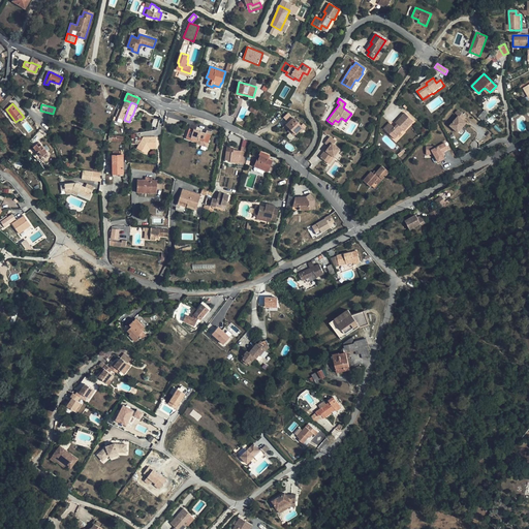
[(128,109),(123,106),(122,111),(120,110),(119,110),(116,117),(119,118),(124,120),(128,109)]
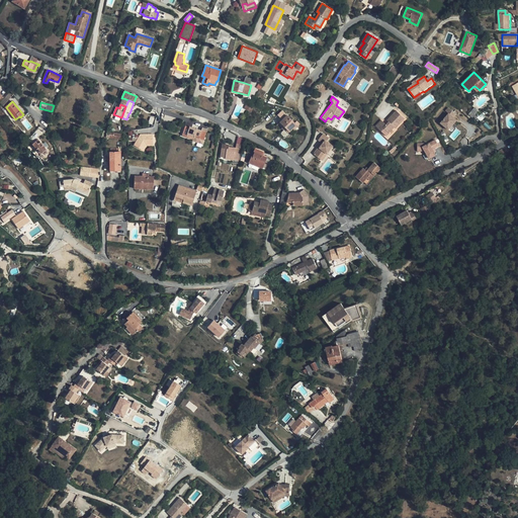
[(457,119),(454,117),(456,114),(448,107),(445,110),(448,112),(439,123),(448,131),(457,119)]
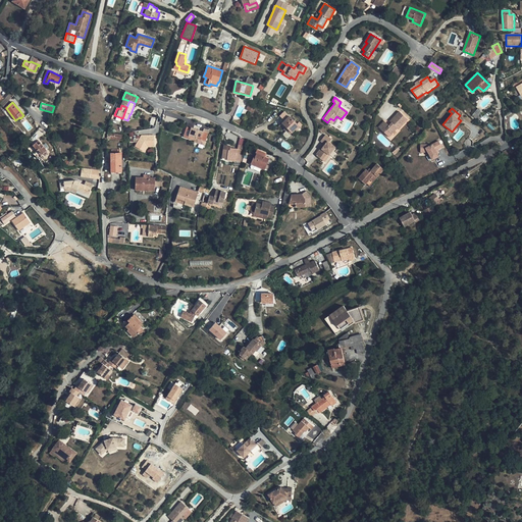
[(485,114),(479,108),(472,115),(478,121),(485,114)]
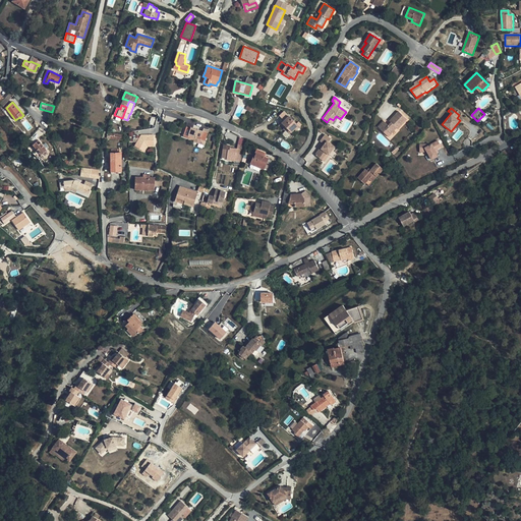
[(397,130),(407,120),(398,112),(389,121),(391,123),(388,126),(383,121),(377,126),(388,137),(396,128),(397,130)]
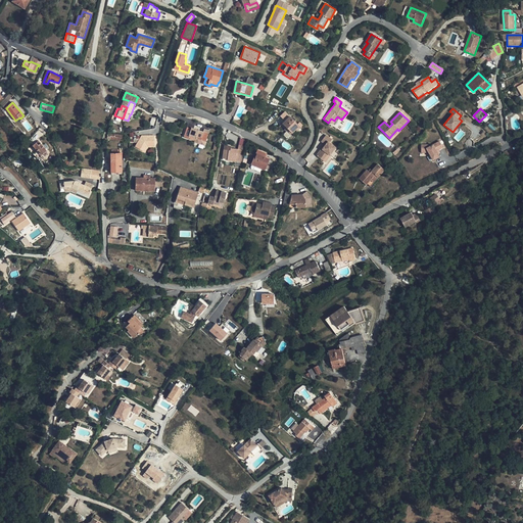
[(300,127),(290,115),(283,123),(292,133),(296,130),(297,131),(300,127)]
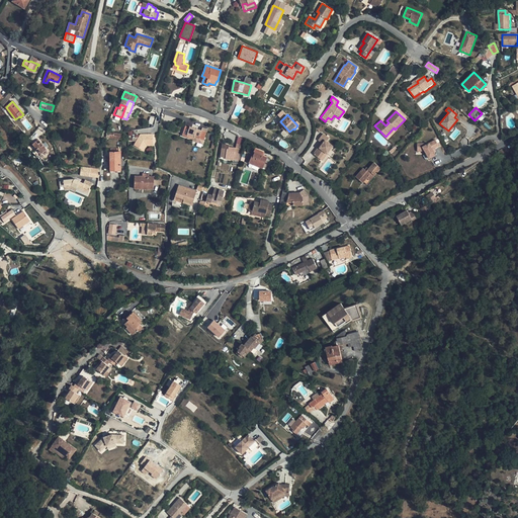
[(187,122),(186,126),(183,135),(187,137),(187,135),(203,141),(206,132),(207,130),(203,128),(202,131),(190,126),(191,124),(187,122)]
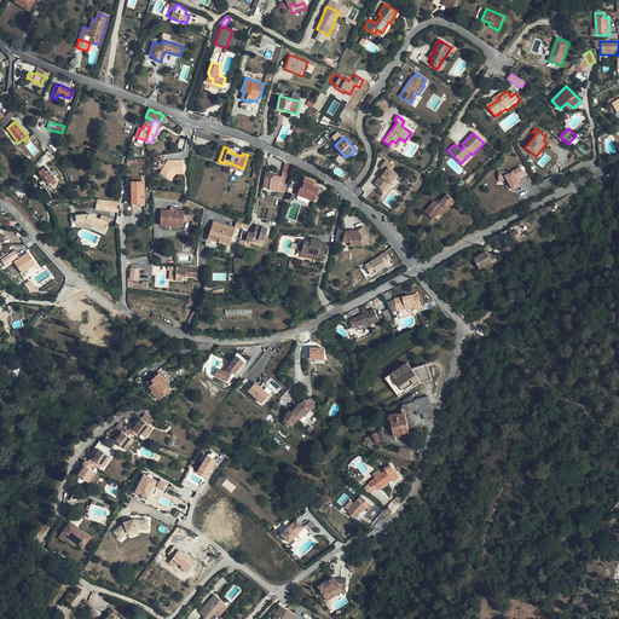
[(167,160),(162,166),(167,171),(171,167),(185,167),(185,160),(167,160)]
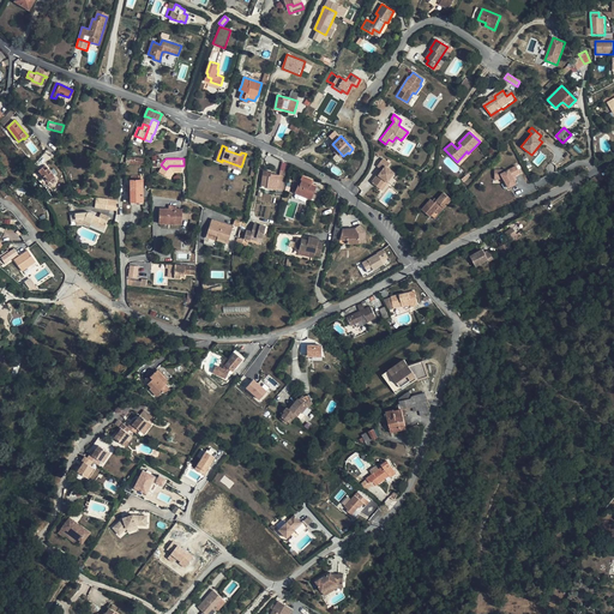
[(384,160),(378,167),(383,169),(384,170),(379,175),(379,174),(372,182),(380,188),(386,181),(389,184),(396,174),(389,168),(391,166),(384,160)]
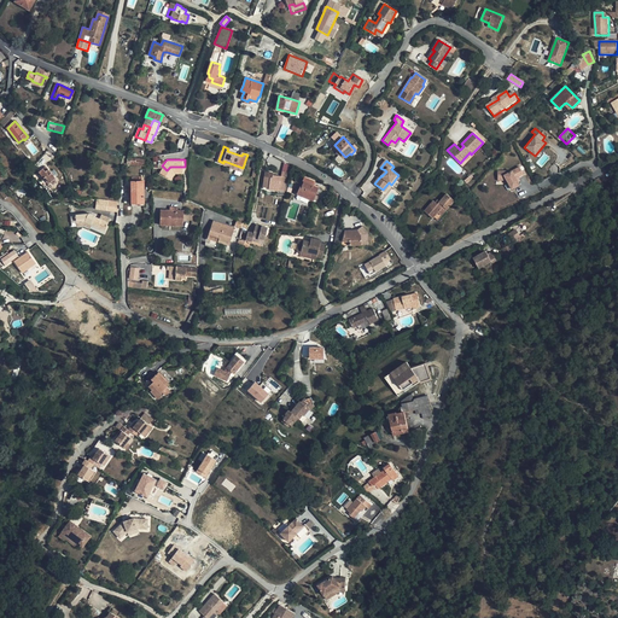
[(512,170),(497,173),(499,181),(507,180),(512,188),(520,184),(519,182),(517,178),(519,176),(523,174),(519,167),(512,170)]
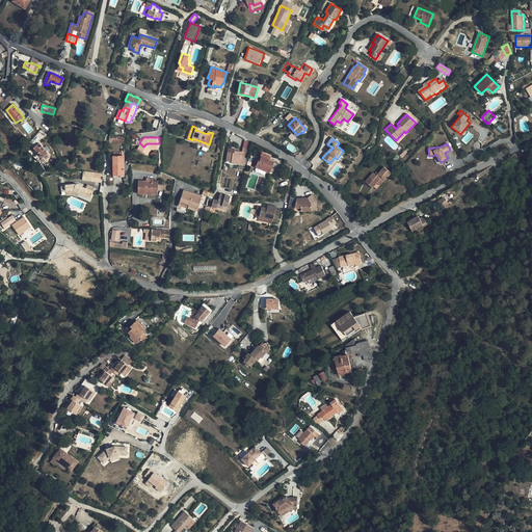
[(40,148),(37,144),(34,148),(38,153),(40,152),(44,157),(48,153),(42,145),(40,148)]
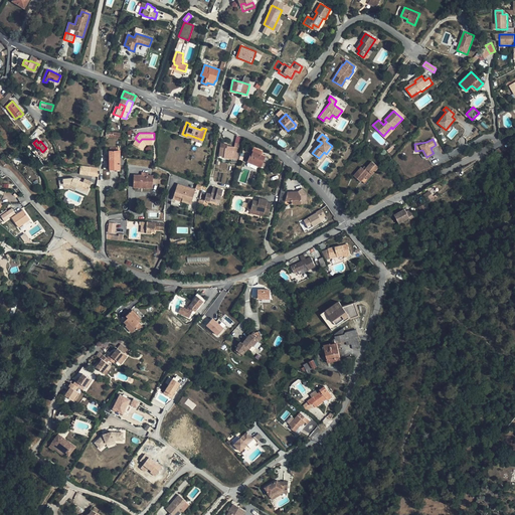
[(226,144),(221,143),(219,156),(224,157),(224,158),(231,159),(231,158),(236,159),(237,156),(237,153),(238,148),(234,148),(234,147),(227,146),(225,146),(226,144)]
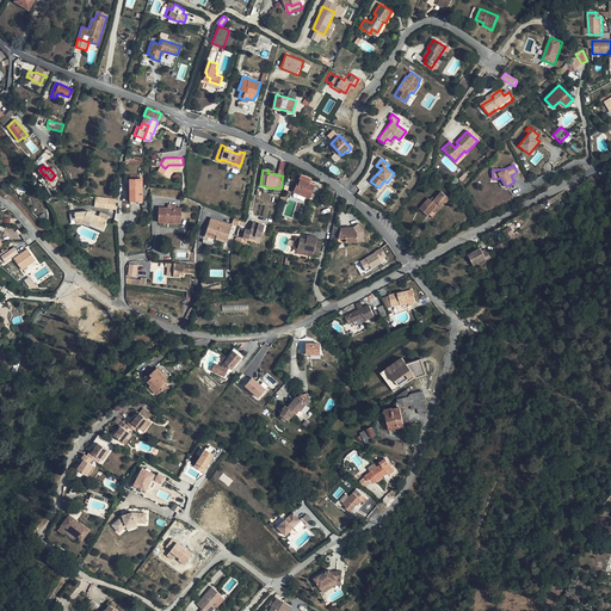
[(312,178),(302,174),(300,179),(301,180),(298,185),(297,184),(294,192),(310,198),(315,186),(309,184),(312,178)]
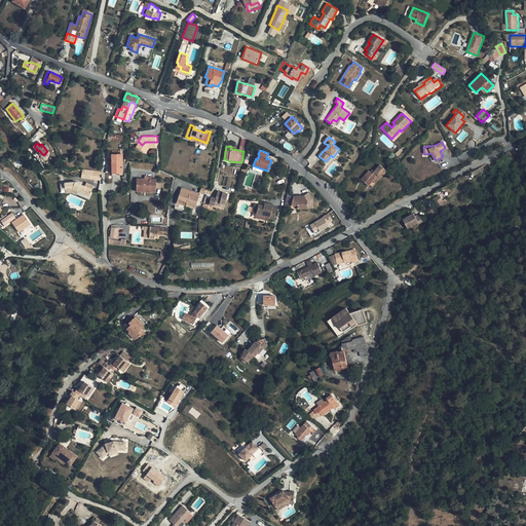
[(121,154),(112,154),(112,159),(112,168),(112,173),(123,173),(123,158),(121,158),(121,154)]
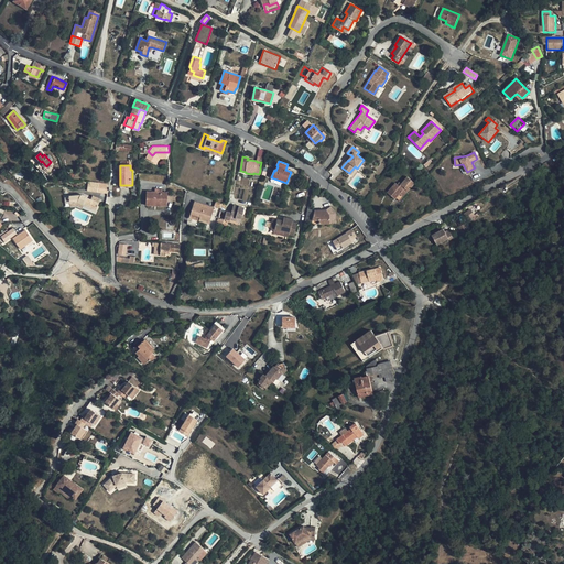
[(415,183),(408,177),(400,186),(396,183),(388,193),(396,199),(397,198),(400,201),(403,197),(403,196),(415,183)]
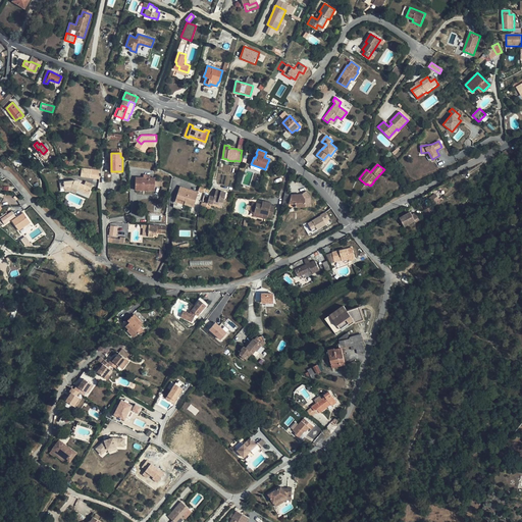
[(92,169),(82,168),(81,176),(91,177),(92,169)]
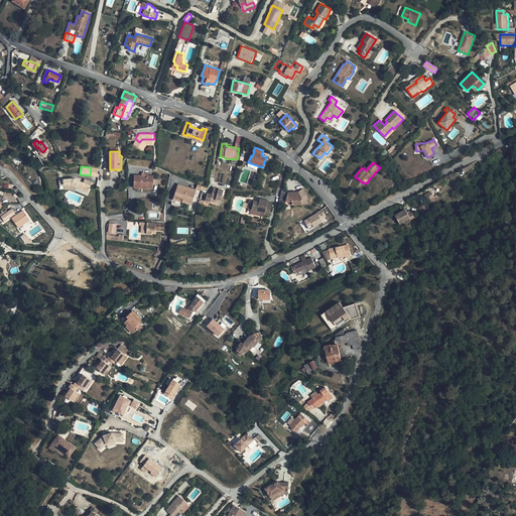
[(142,175),(134,175),(134,188),(153,188),(153,184),(153,175),(149,175),(142,175)]
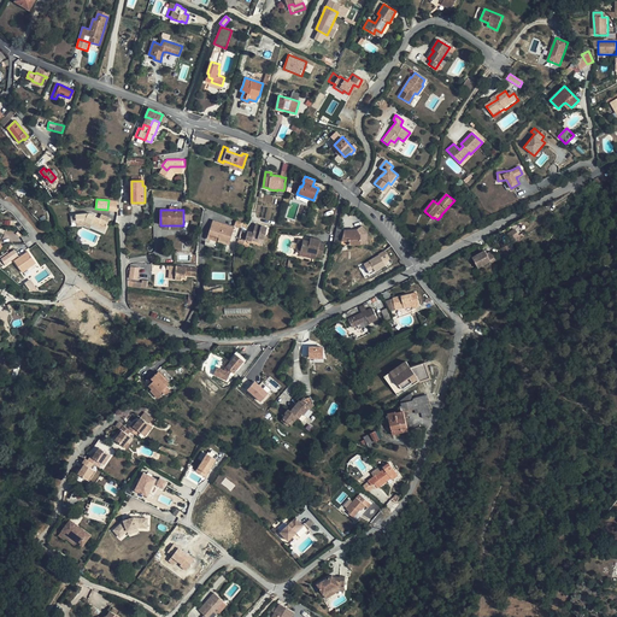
[(95,216),(89,213),(71,216),(72,223),(77,222),(84,221),(92,224),(105,230),(109,222),(100,218),(95,217),(95,216)]
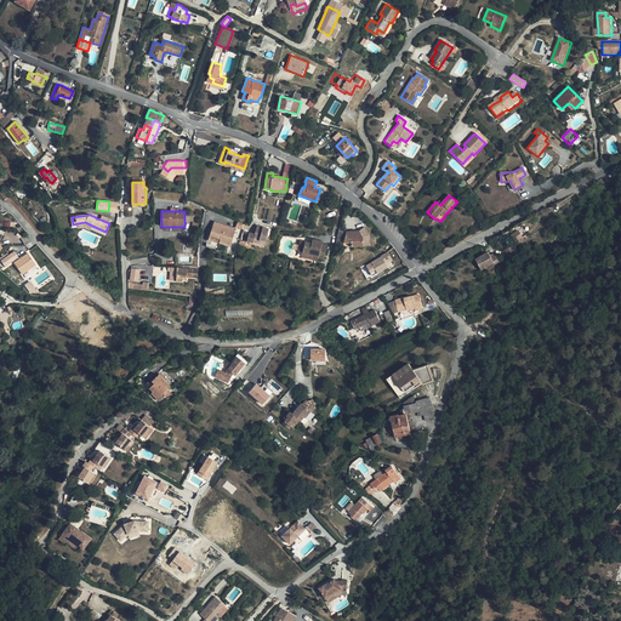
[(237,228),(215,222),(210,235),(221,239),(220,243),(231,246),(237,228)]
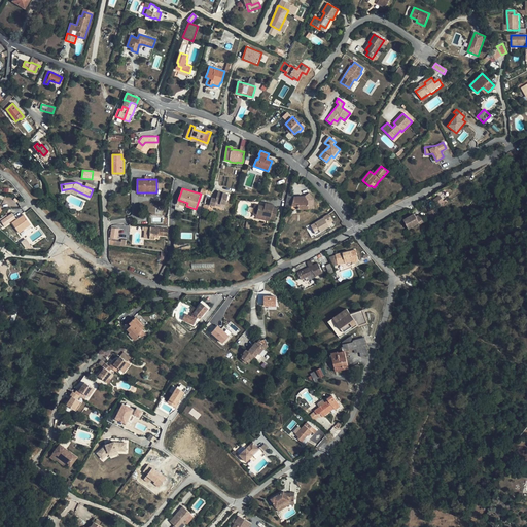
[(223,192),(219,191),(217,198),(216,199),(212,198),(210,205),(215,206),(216,203),(225,205),(229,194),(223,192)]
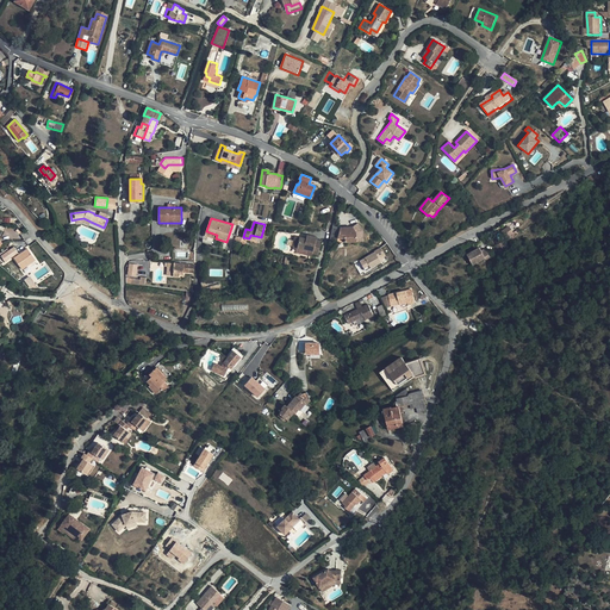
[(359,223),(353,228),(356,232),(356,238),(363,238),(363,229),(359,223)]
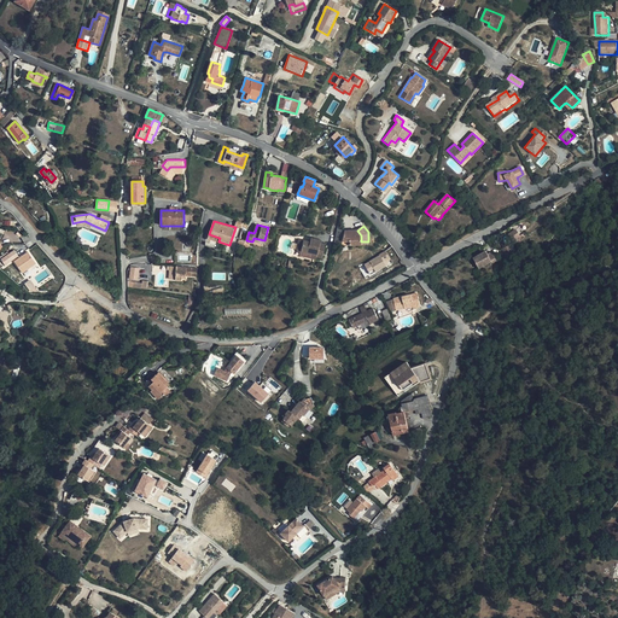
[(334,244),(342,245),(343,242),(343,238),(345,231),(338,228),(337,232),(334,244)]
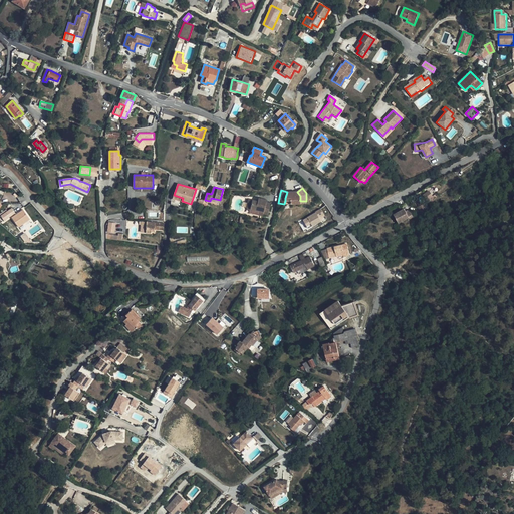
[(300,196),(297,192),(287,192),(285,198),(285,201),(291,201),(291,204),(300,203),(300,201),(300,196)]
